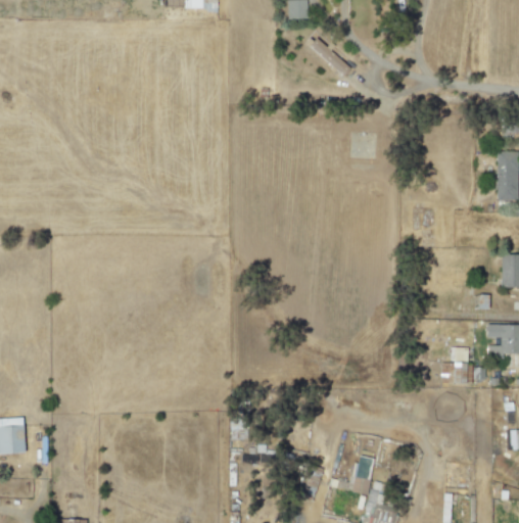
[(187,0),(187,9),(219,10),(219,0),(187,0)]
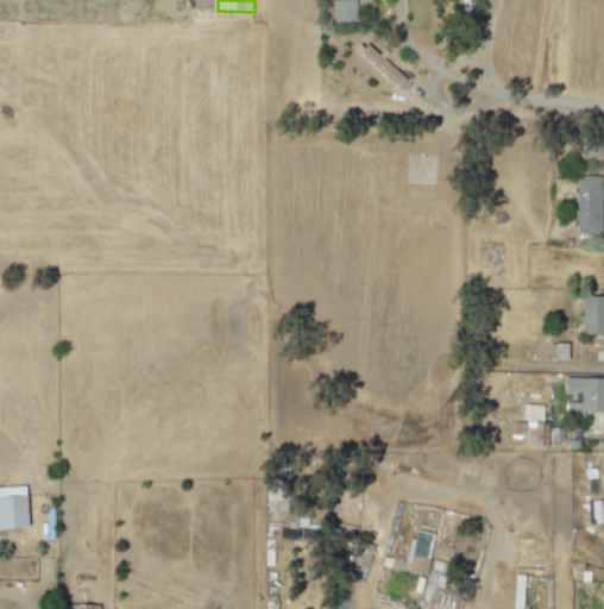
[(334,0),(335,23),(357,23),(356,0),(334,0)]
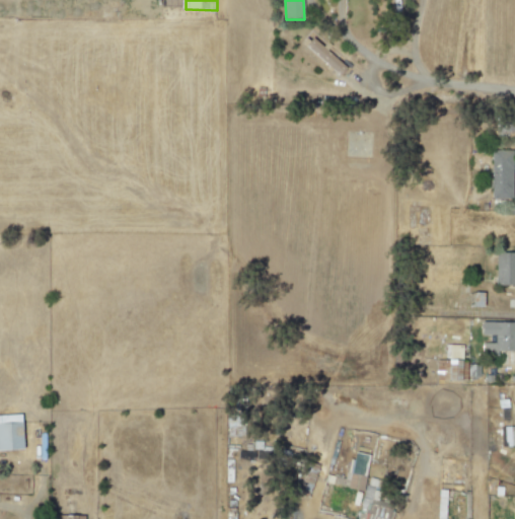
[(340,76),(347,68),(314,39),(307,46),(340,76)]
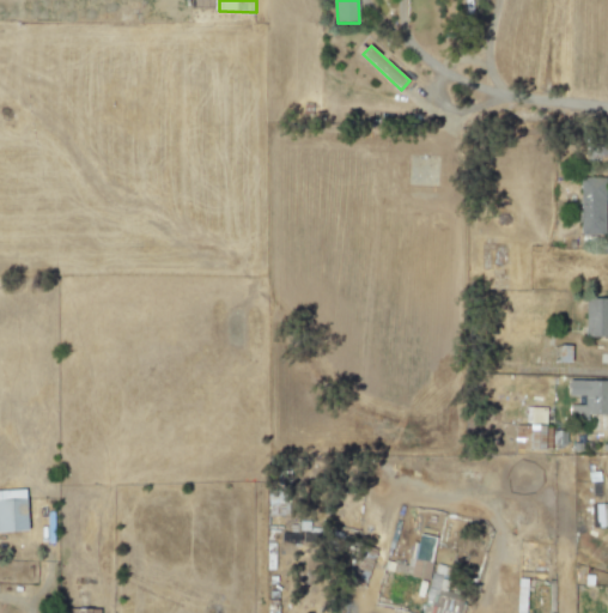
[(582,235),(607,236),(607,178),(583,177),(582,235)]
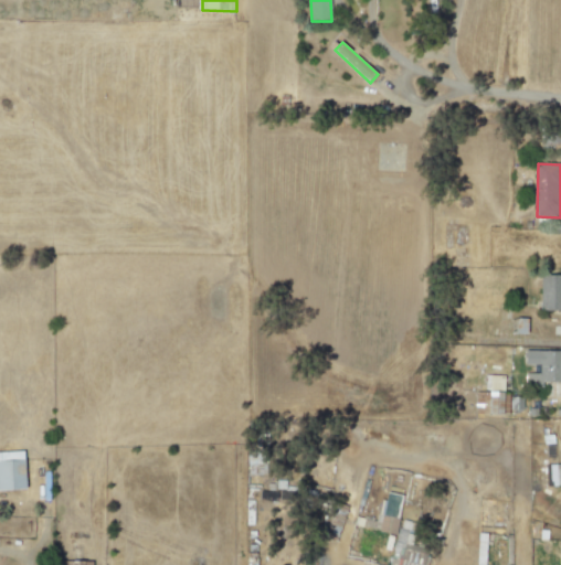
[(560,275),(542,275),(541,309),(560,310),(560,275)]
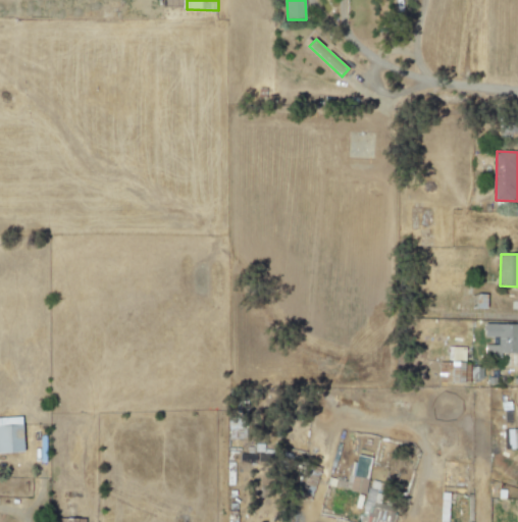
[(517,323),(485,323),(485,337),(499,337),(499,345),(487,345),(487,357),(501,357),(501,353),(517,353),(517,323)]
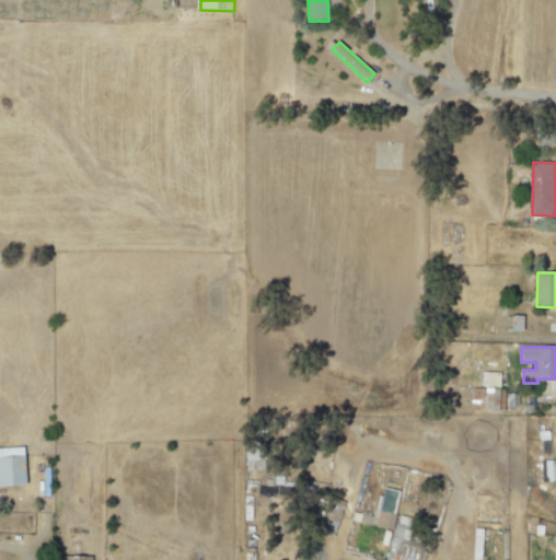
[(499,410),(501,373),(486,372),(484,409),(499,410)]
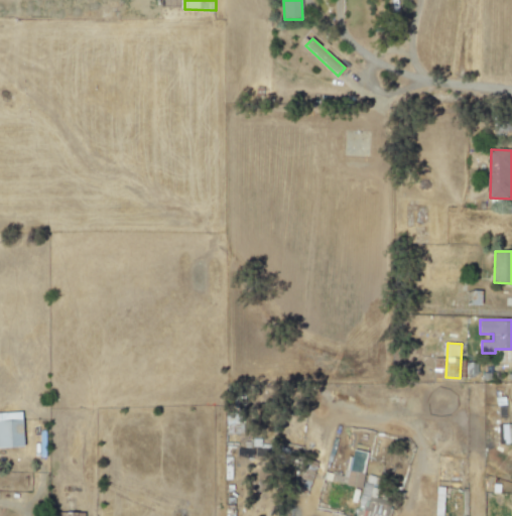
[(496,405),(511,405),(511,392),(505,393),(504,387),(495,388),(496,405)]
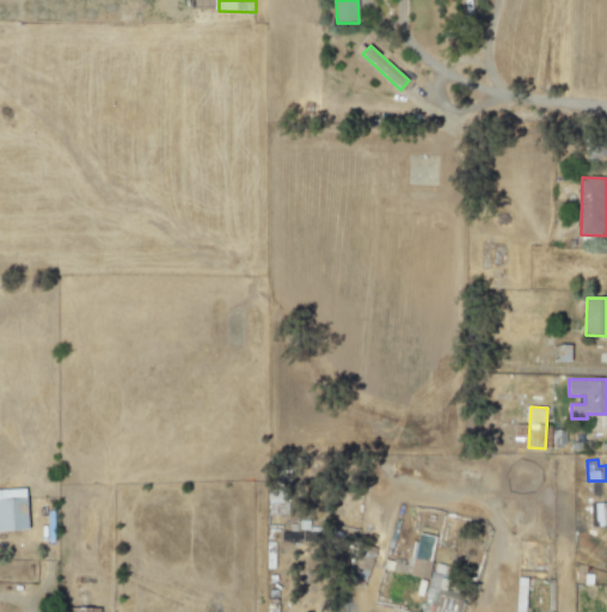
[(0,530),(29,530),(28,489),(0,489),(0,530)]
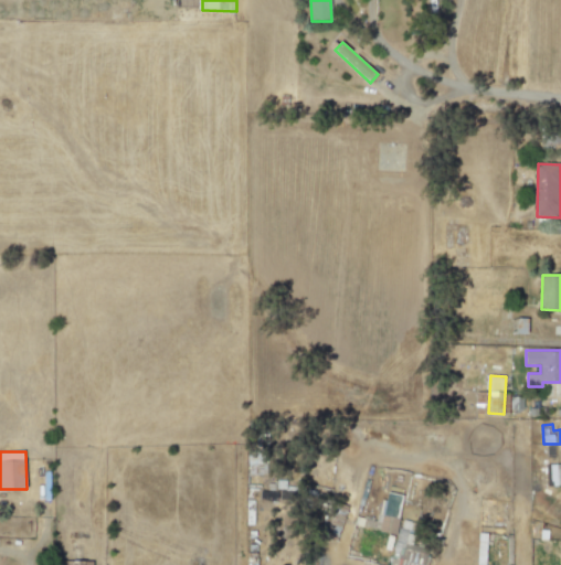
[(405,498),(388,492),(381,514),(399,519),(405,498)]
